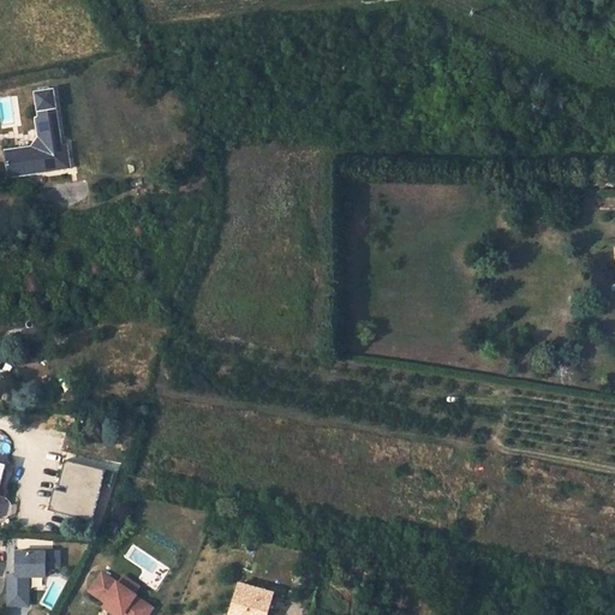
[(63,147),(54,90),(35,94),(39,118),(35,118),(39,137),(31,148),(6,151),(10,178),(65,169),(64,159),(69,157),(67,145),(63,147)]
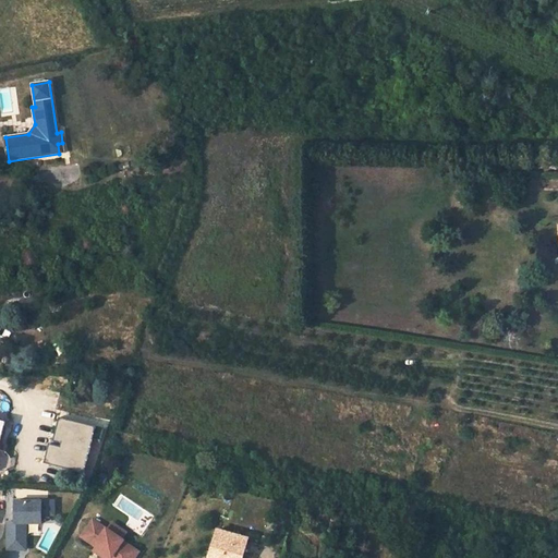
[(98,523),(93,519),(88,525),(95,530),(98,523)]
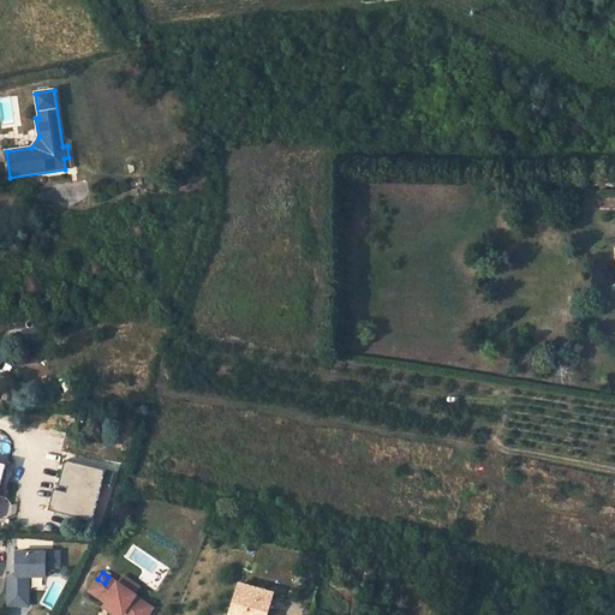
[(139,586),(124,575),(118,584),(135,593),(139,586)]
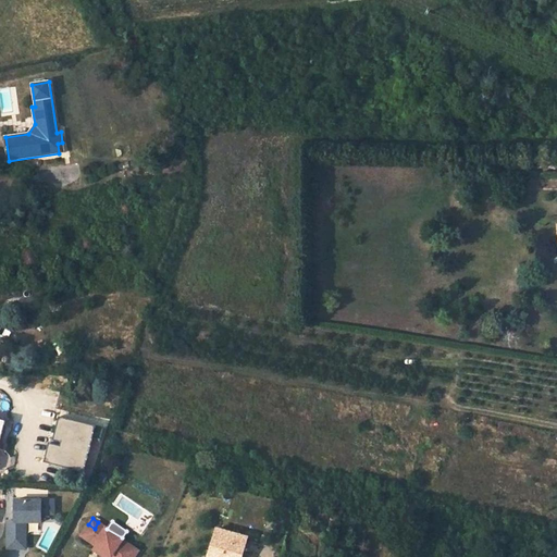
[(95,529),(88,524),(81,535),(96,545),(111,556),(109,556),(134,556),(138,551),(122,540),(123,539),(122,537),(107,529),(98,522),(95,529)]
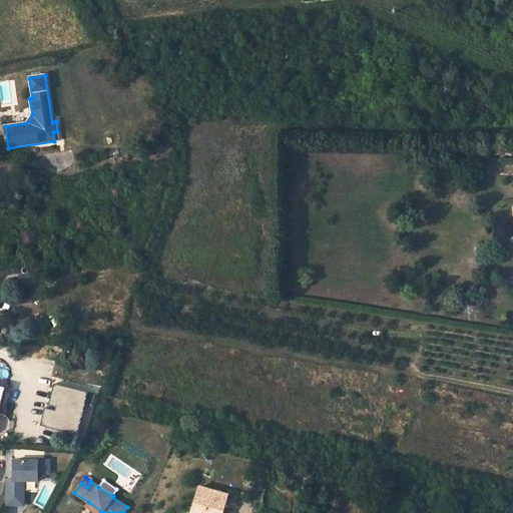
[(198,488),(191,512),(217,512),(220,504),(225,506),(227,496),(198,488)]
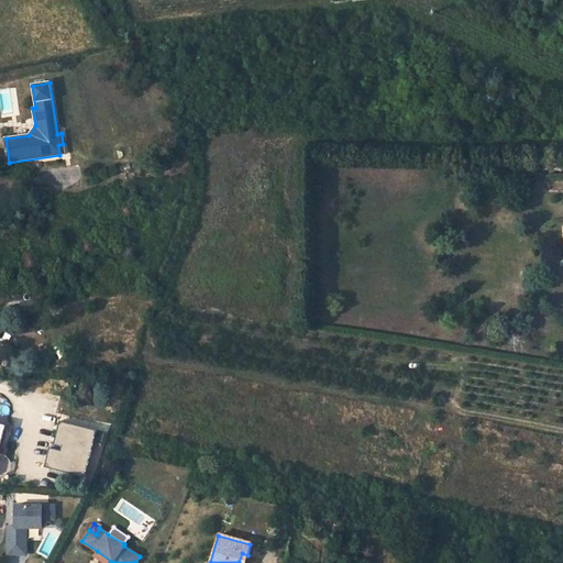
[(97,551),(95,555),(106,562),(110,562),(112,562),(97,551)]
